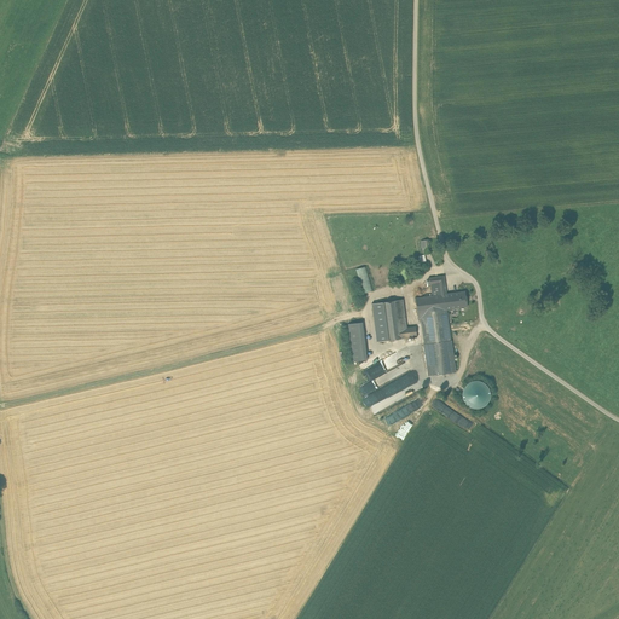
[(364,293),(372,290),(366,266),(358,268),(364,293)]
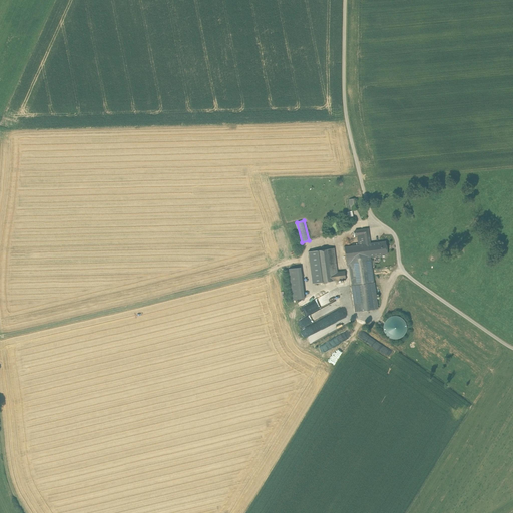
[(368,228),(355,230),(356,235),(357,235),(358,245),(368,243),(370,243),(368,228)]
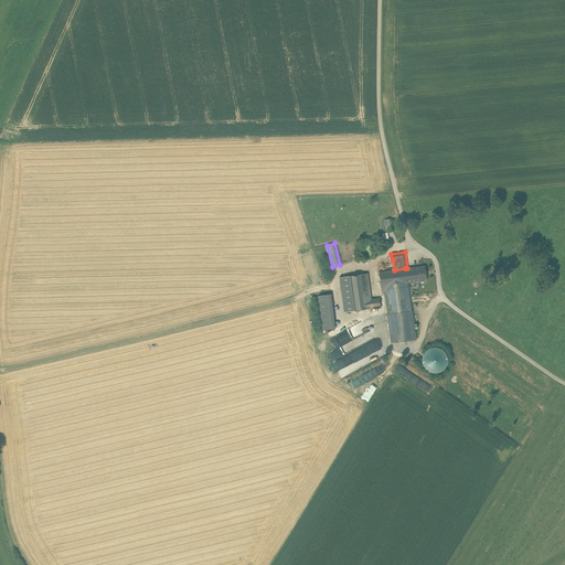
[(407,268),(405,268),(407,283),(426,279),(425,266),(407,268)]
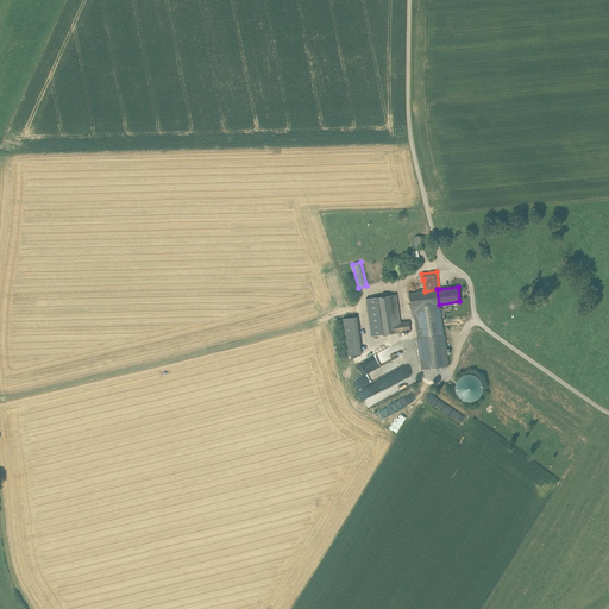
[(425,292),(408,293),(412,314),(414,313),(418,339),(444,336),(439,305),(437,289),(425,292)]
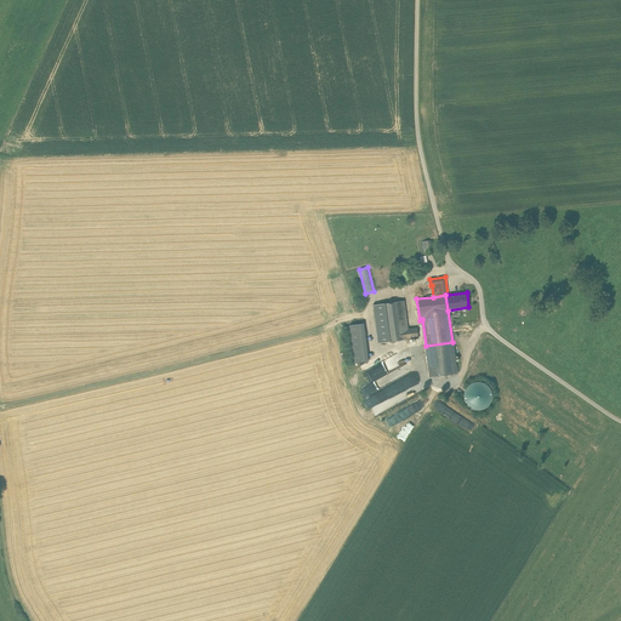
[(398,302),(383,303),(389,341),(403,340),(402,330),(399,312),(398,302)]
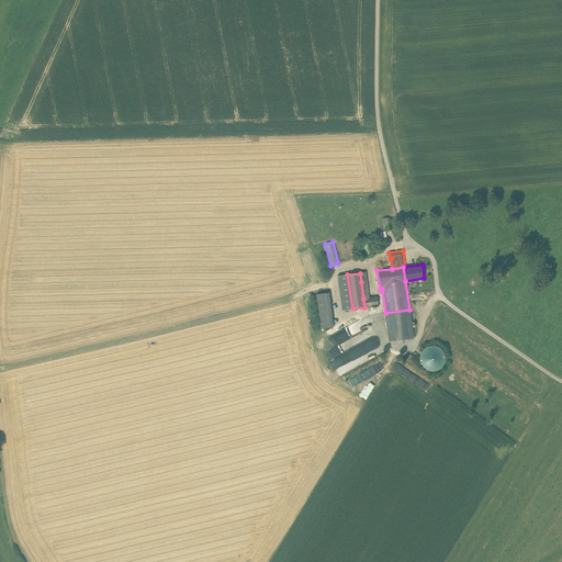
[(345,310),(352,308),(347,274),(337,276),(339,288),(341,288),(345,310)]
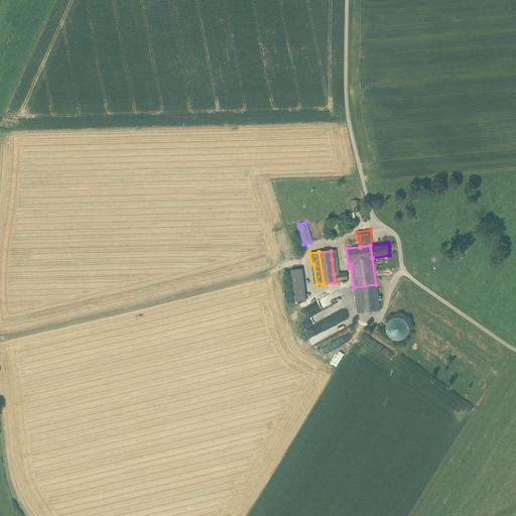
[(302,268),(290,270),(294,301),(306,299),(302,268)]
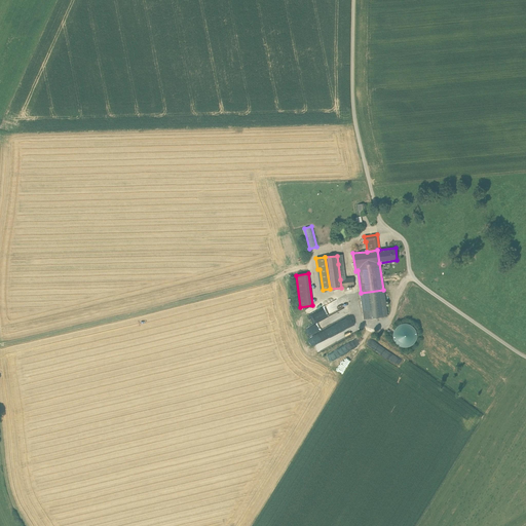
[(361,293),(365,318),(386,316),(383,290),(361,293)]
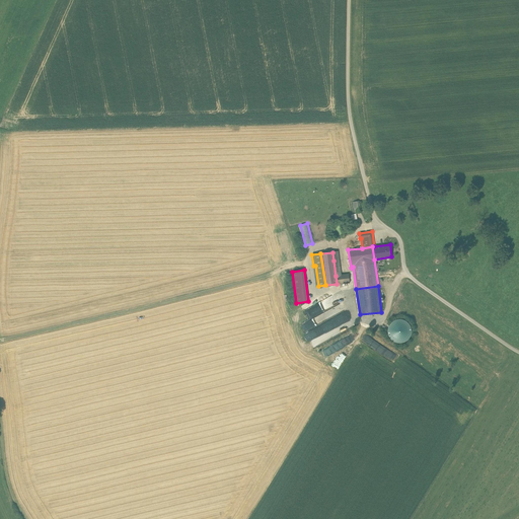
[(304,331),(347,311),(343,303),(300,323),(304,331)]
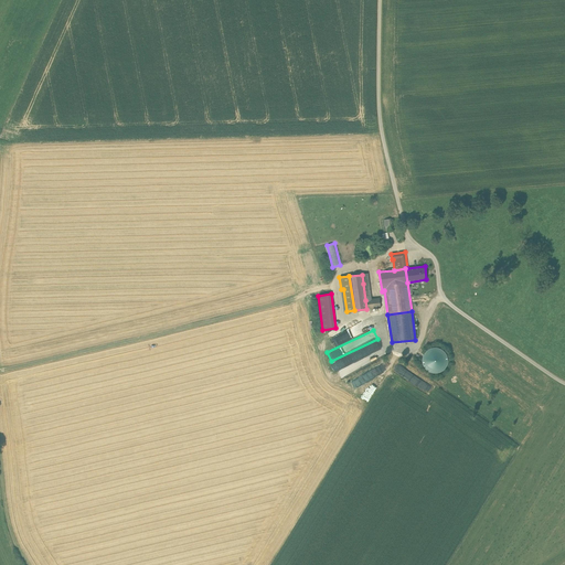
[(435,348),(430,349),(426,351),(424,355),(422,360),(423,364),(425,369),(429,372),(434,373),(439,372),(444,370),(446,365),(447,361),(447,356),(444,352),(440,349),(435,348)]
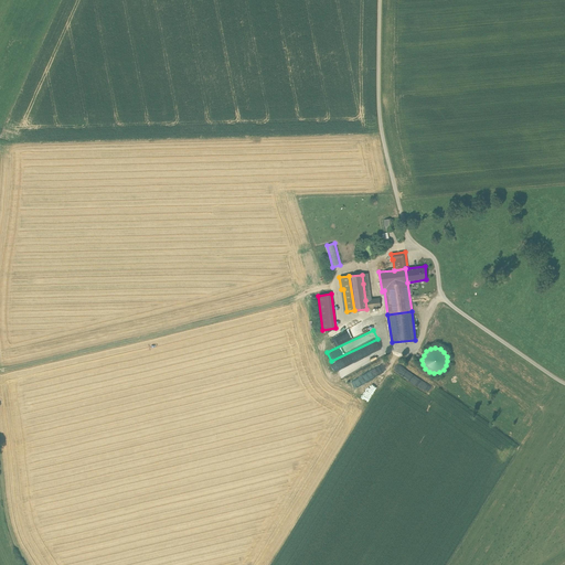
[(338,371),(342,379),(376,359),(373,352),(338,371)]
